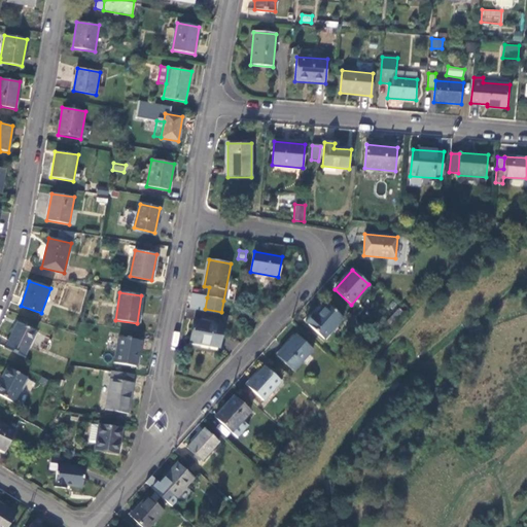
[(324,339),(343,318),(326,303),(313,317),(311,315),(305,322),(324,339)]
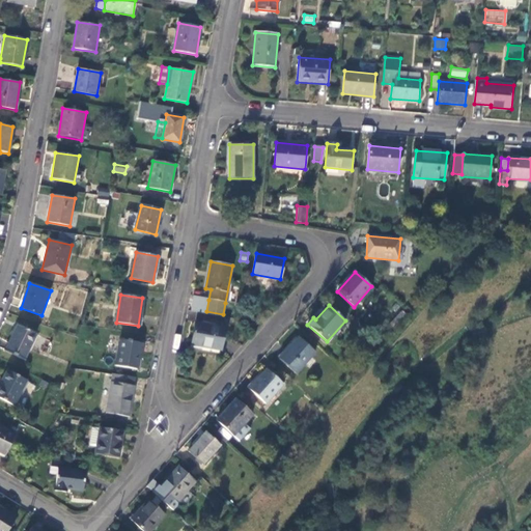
[(221,351),(225,328),(195,323),(191,344),(221,351)]
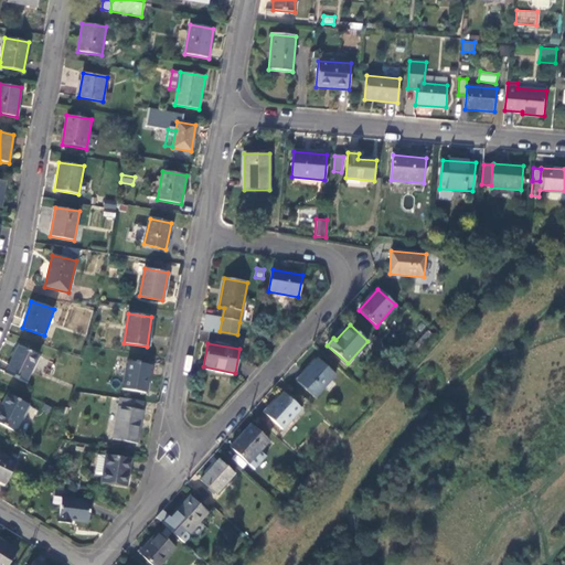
[(6,373),(25,383),(39,356),(18,347),(6,373)]
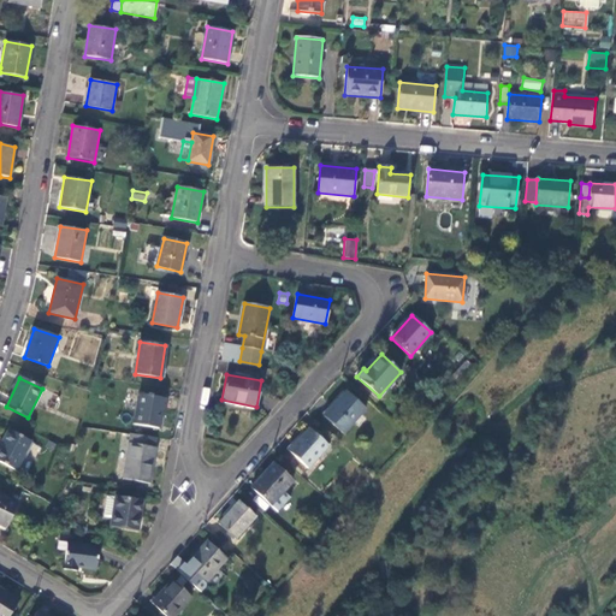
[(366,409),(347,391),(325,416),(344,433),(366,409)]
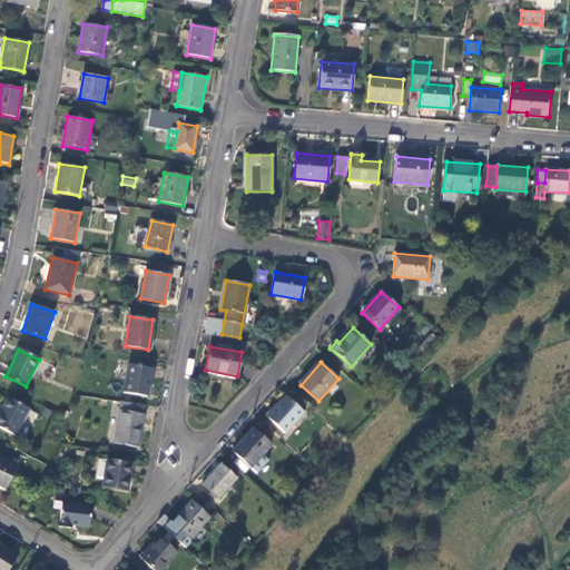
[(129,365),(125,393),(148,397),(154,369),(129,365)]
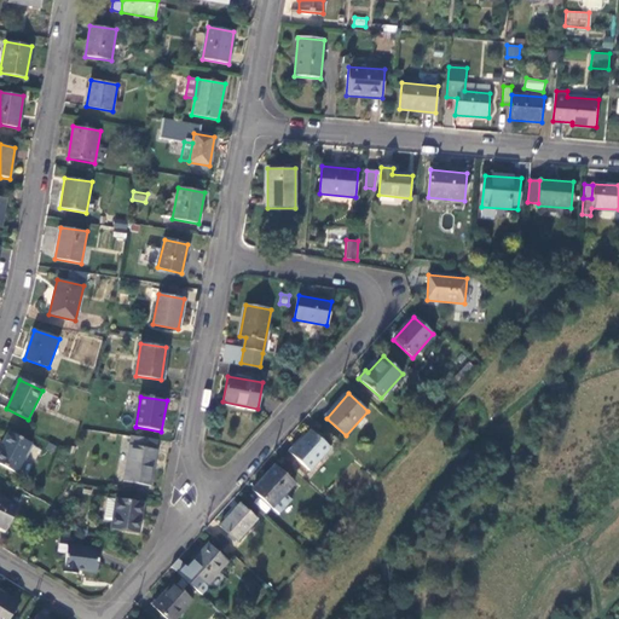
[(330,449),(311,431),(289,453),(310,472),(330,449)]
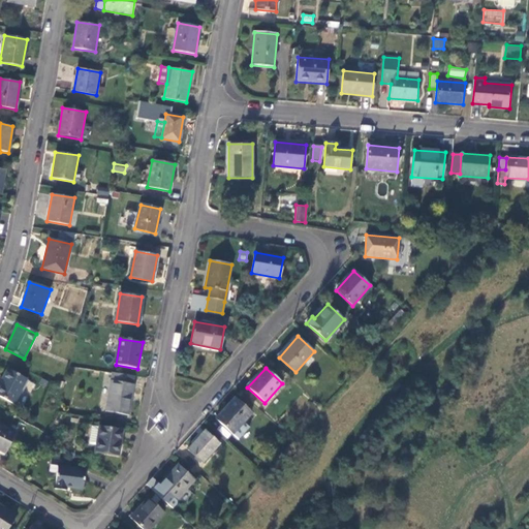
[(0,383),(0,397),(13,405),(27,380),(8,370),(0,383)]
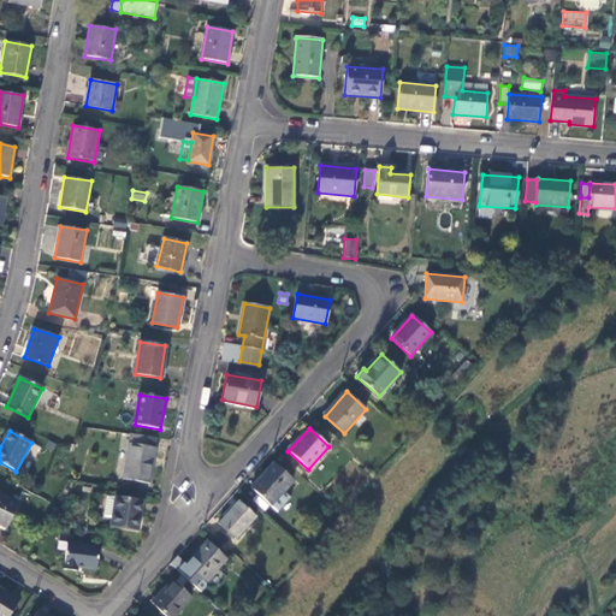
[(154,448),(155,439),(130,434),(123,479),(149,484),(155,448),(154,448)]
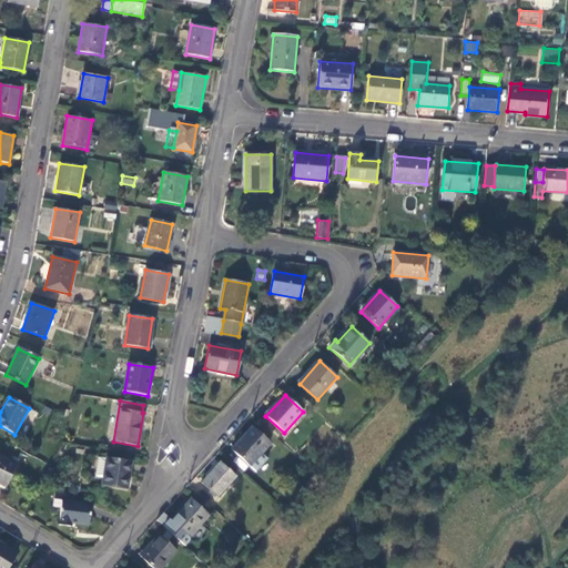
[(252,427),(232,449),(256,472),(267,458),(261,453),(270,443),(252,427)]
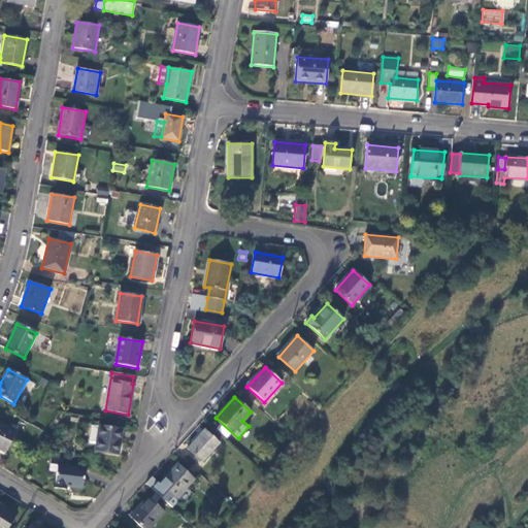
[(0,424),(0,450),(5,453),(14,431),(0,424)]
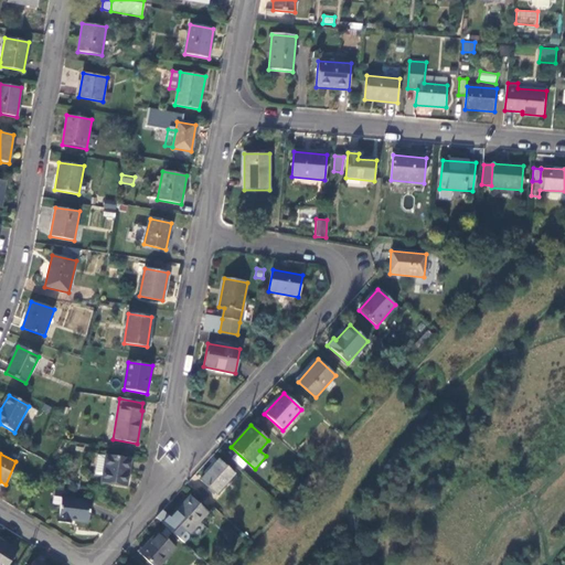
[(95,473),(103,476),(106,456),(97,455),(95,473)]
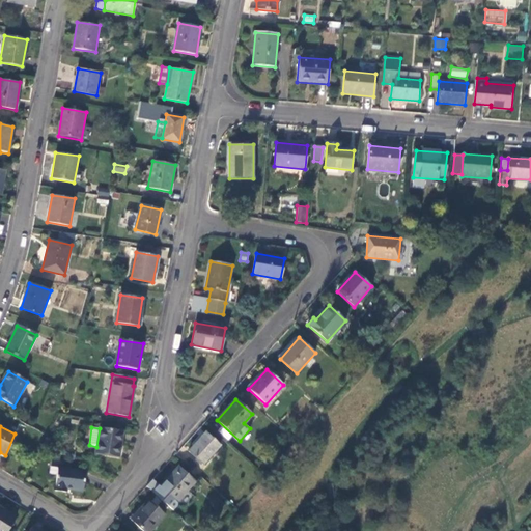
[(100,428),(96,447),(95,453),(118,457),(122,431),(100,428)]
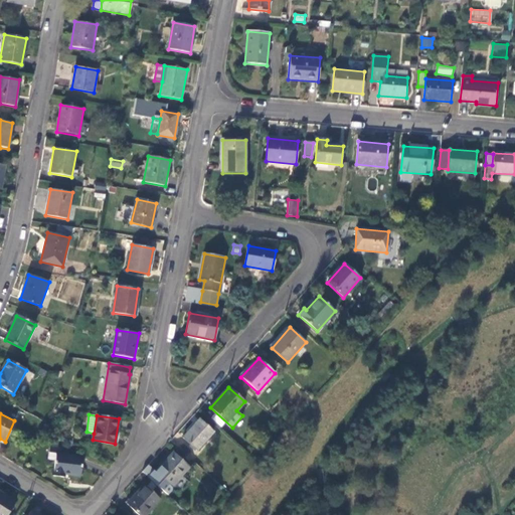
[(200,418),(183,438),(197,451),(214,432),(200,418)]
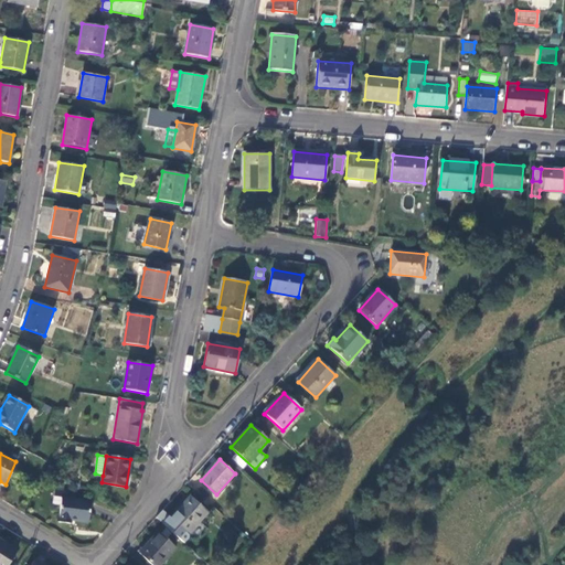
[(190,497),(170,519),(188,535),(209,512),(190,497)]
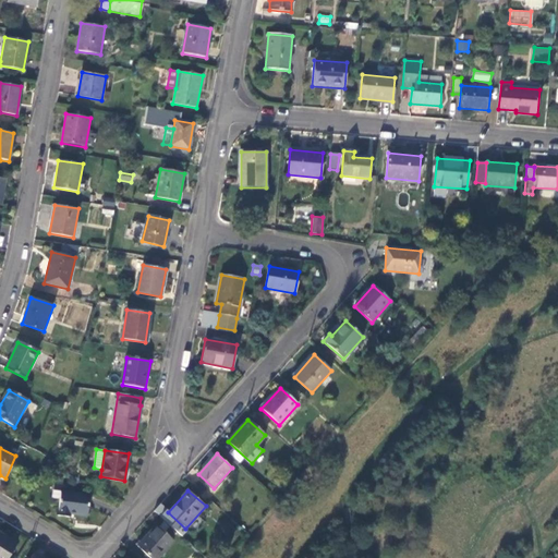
[(86,516),(89,496),(60,492),(57,516),(69,518),(69,513),(86,516)]
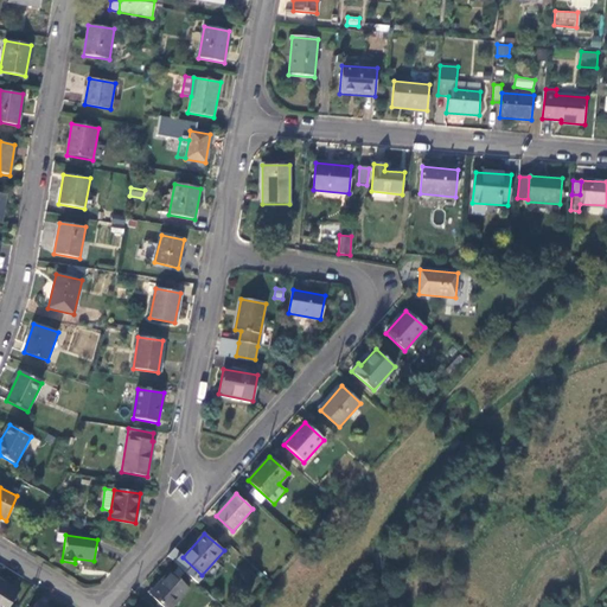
[(172,606),(189,589),(170,572),(149,594),(163,606),(172,606)]
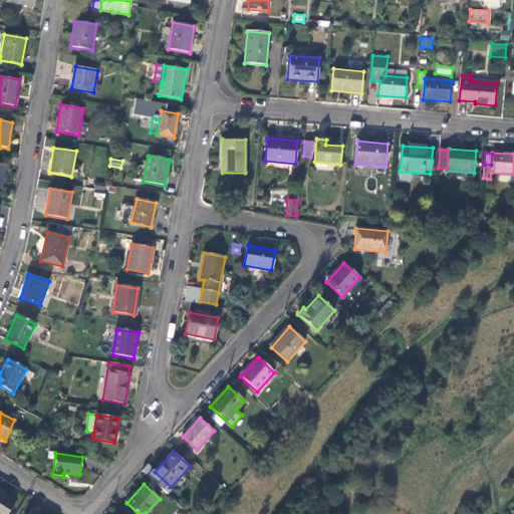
[(0,513),(7,513),(15,502),(0,492),(0,513)]
